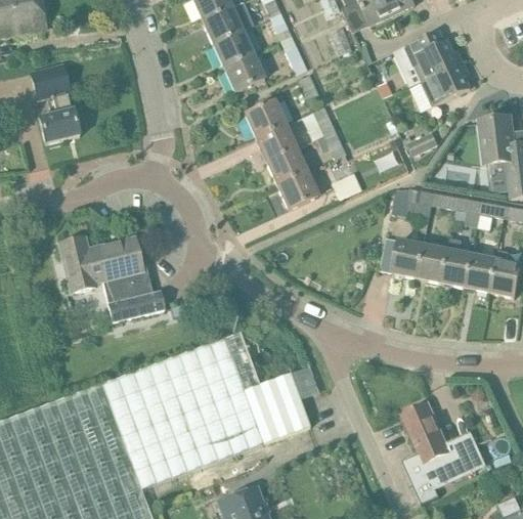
[(0,0),(0,35),(46,27),(39,0),(0,0)]
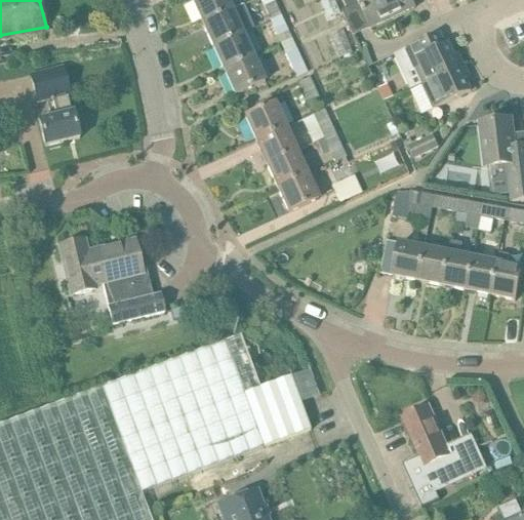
[(194,0),(202,18),(233,5),(231,0),(194,0)]
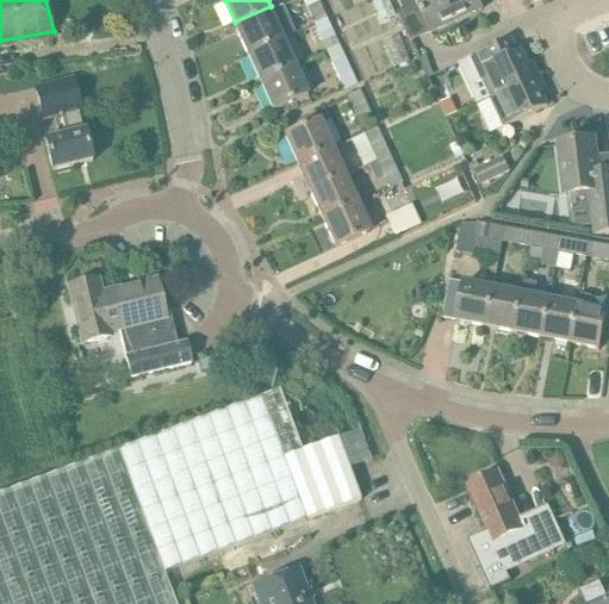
[(304,0),(314,20),(328,14),(321,0),(304,0)]
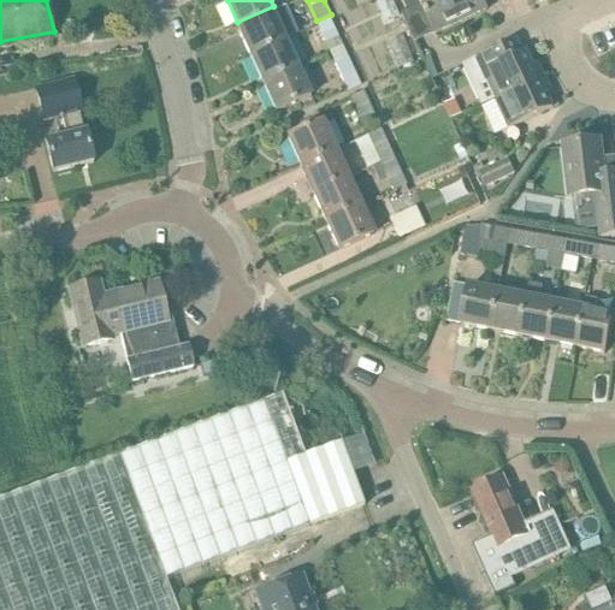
[(424,3),(436,28),(462,15),(455,0),(406,0),(408,4),(402,7),(404,12),(424,3)]
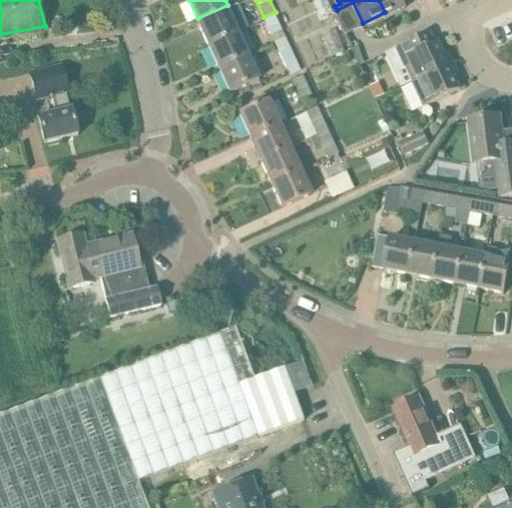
[(379,0),(385,12),(406,2),(405,0),(379,0)]
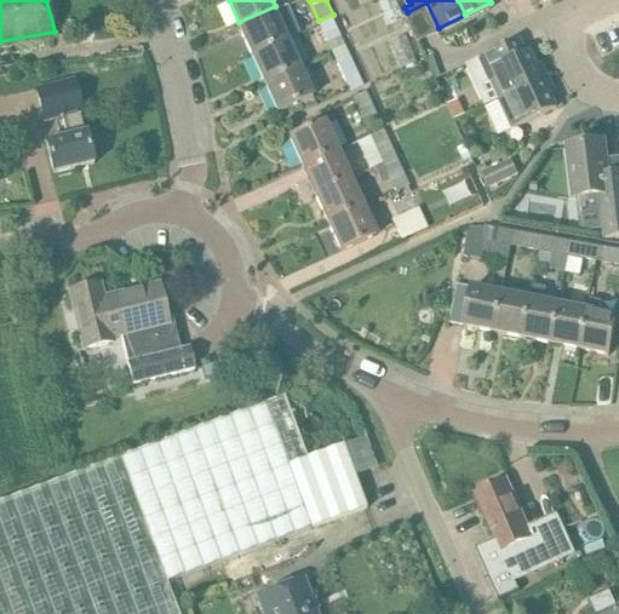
[(287,1),(275,6),(239,22),(252,51),(287,35),(281,21),(293,16),(287,1)]
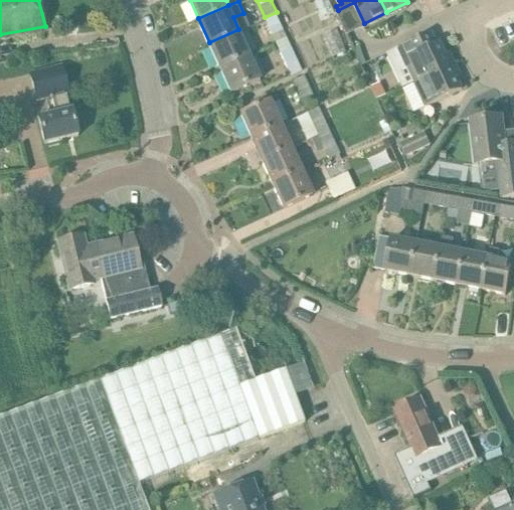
[(277,12),(265,17),(276,41),(287,36),(277,12)]
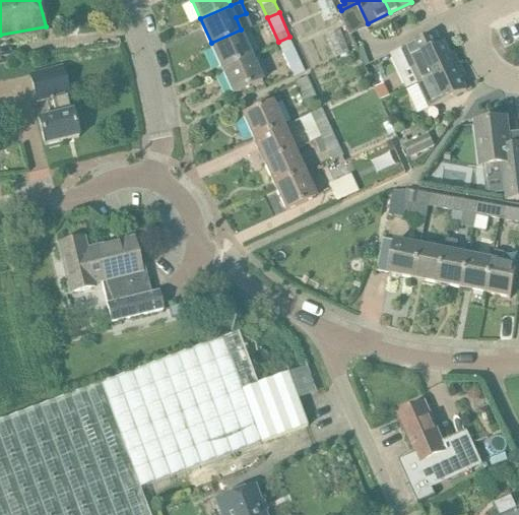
[(344,25),(331,28),(336,50),(349,47),(344,25)]
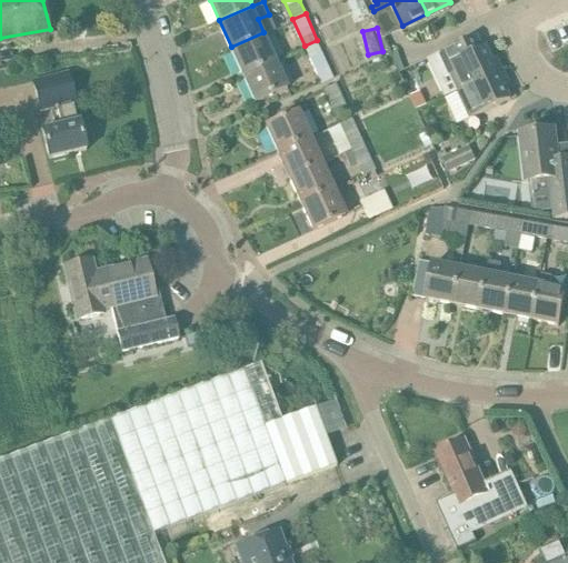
[(263,32),(231,47),(243,73),(276,58),(263,32)]
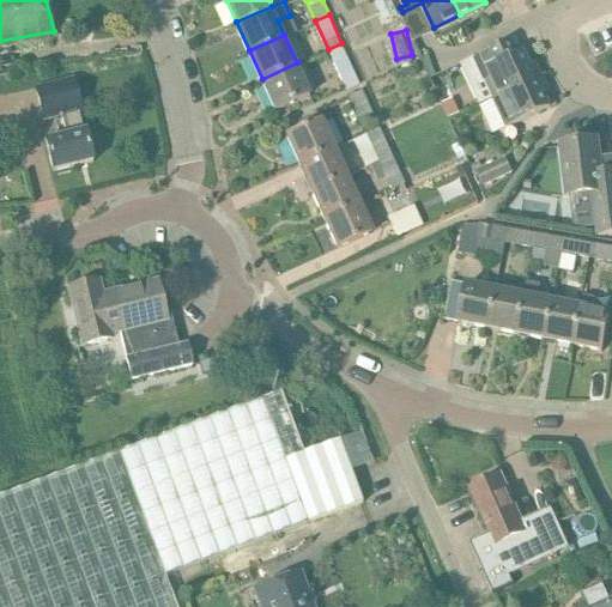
[(495,92),(538,72),(525,43),(506,52),(500,40),(466,55),(477,78),(485,74),(495,92)]
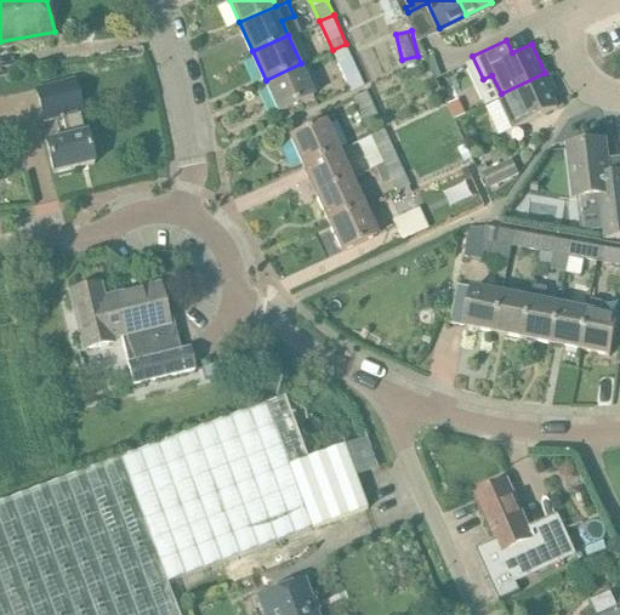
[(346,44),(333,50),(351,89),(364,83),(346,44)]
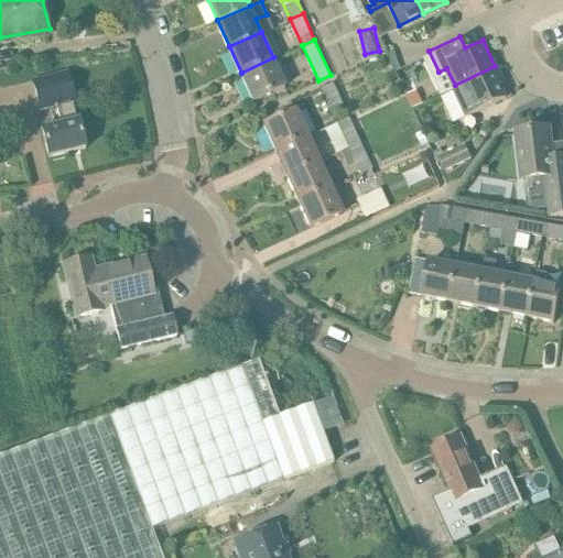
[(273,57),(241,73),(252,98),(284,83),(273,57)]
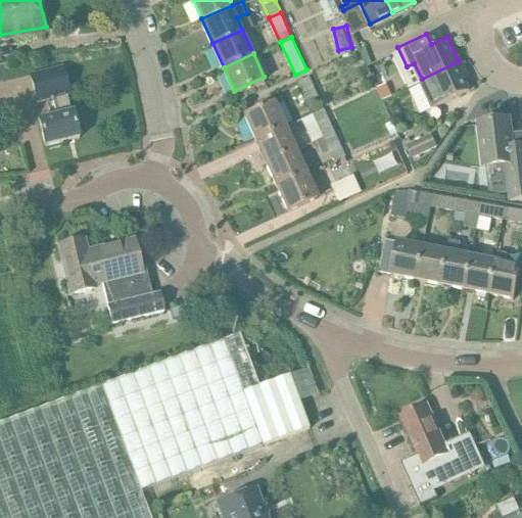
[(459,61),(422,79),(433,103),(470,86),(459,61)]
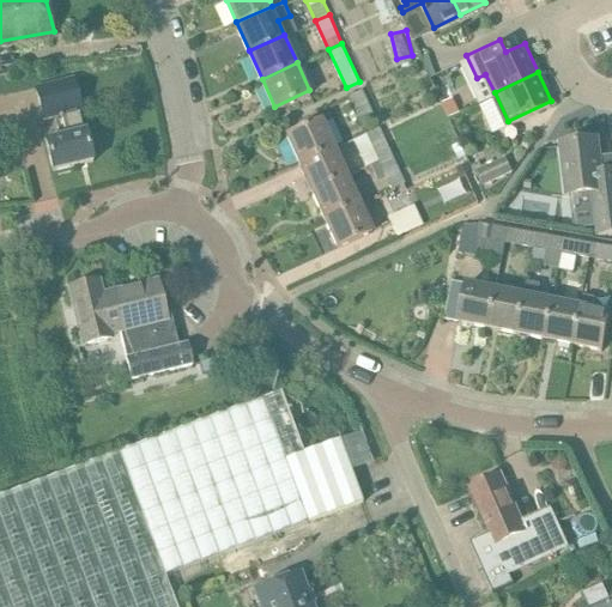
[(46,135),(53,165),(92,156),(85,126),(83,127),(79,109),(83,108),(74,73),(34,83),(43,117),(62,113),(66,131),(46,135)]
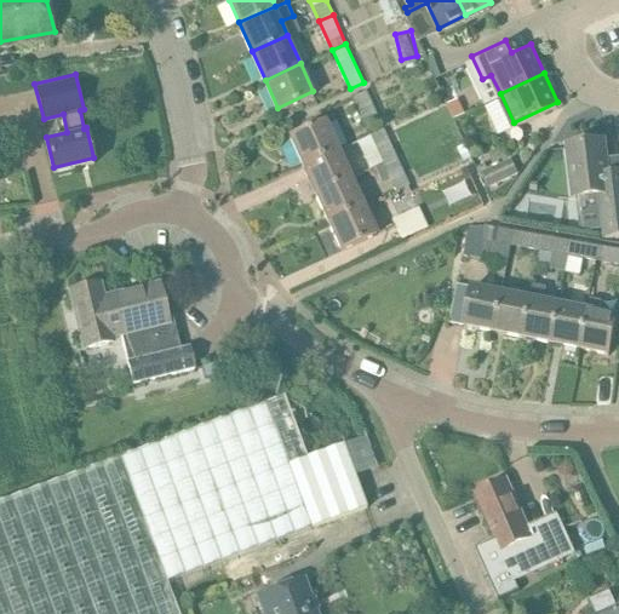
[(379,115),(366,86),(351,93),(365,121),(379,115)]
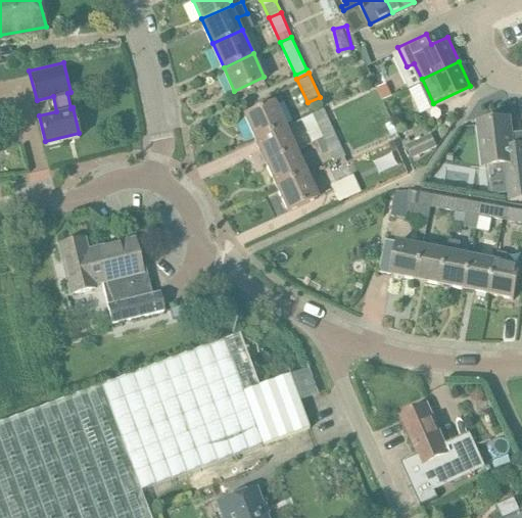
[(244,112),(255,137),(285,123),(274,99),(244,112)]
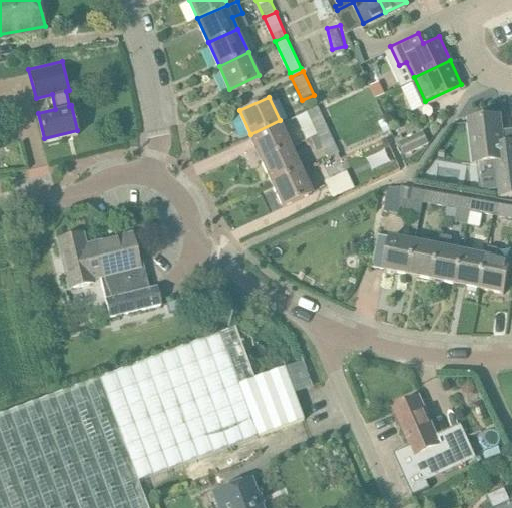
[(317,131),(329,126),(318,102),(306,107),(317,131)]
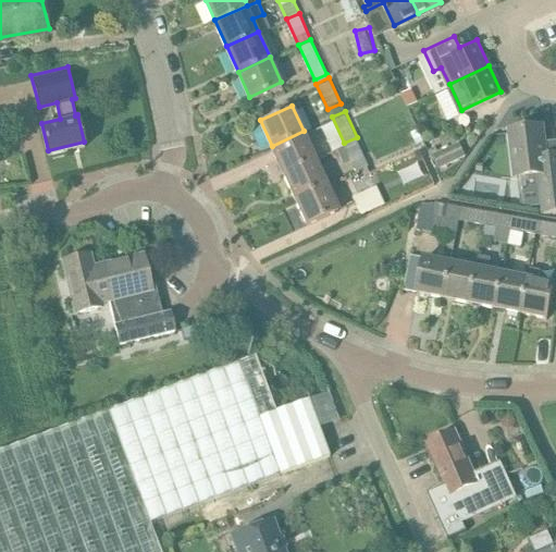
[(555,149),(546,151),(542,121),(511,124),(517,172),(539,170),(543,211),(555,209),(555,149)]
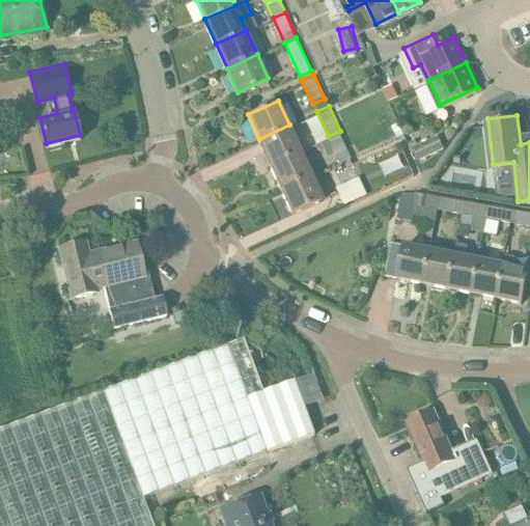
[(259,139),(270,163),(301,148),(289,125),(259,139)]
